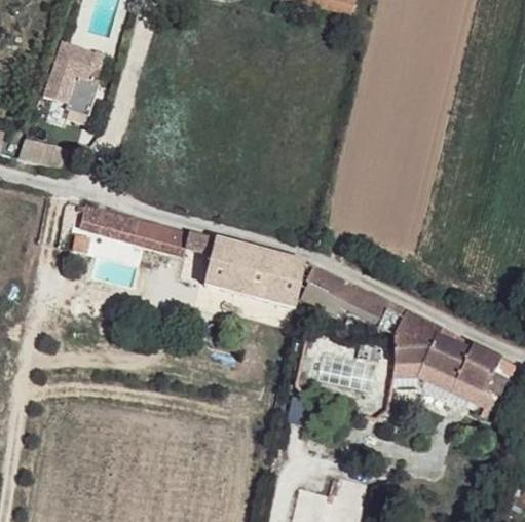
[(305,0),(352,11),(354,0),(305,0)]
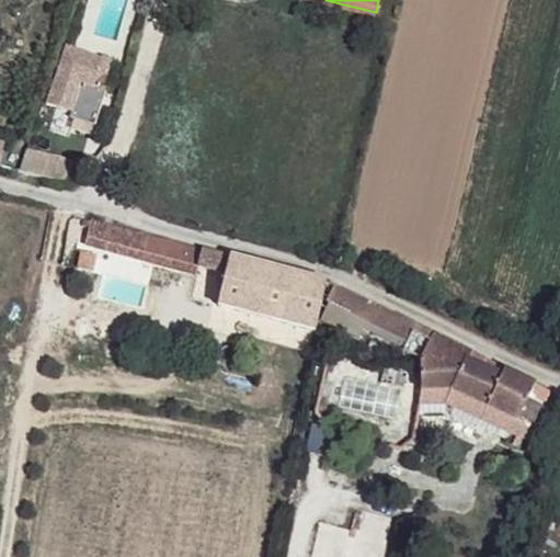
[(78,67),(98,71),(104,54),(84,47),(78,67)]
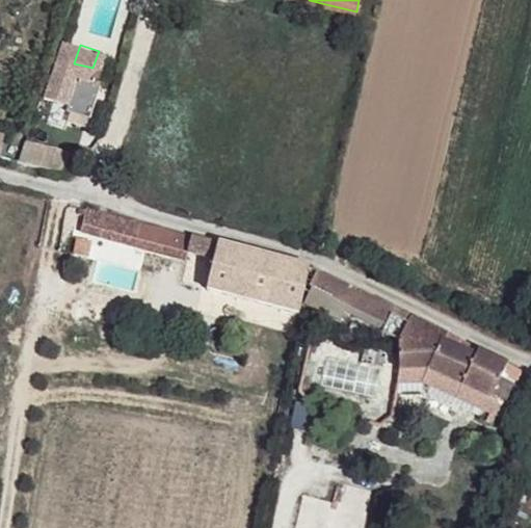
[(90,74),(93,68),(74,63),(72,68),(90,74)]
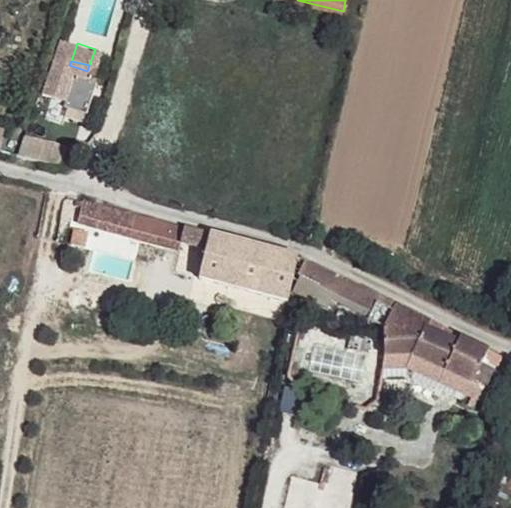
[(180,240),(184,224),(83,197),(78,216),(179,242),(180,240)]
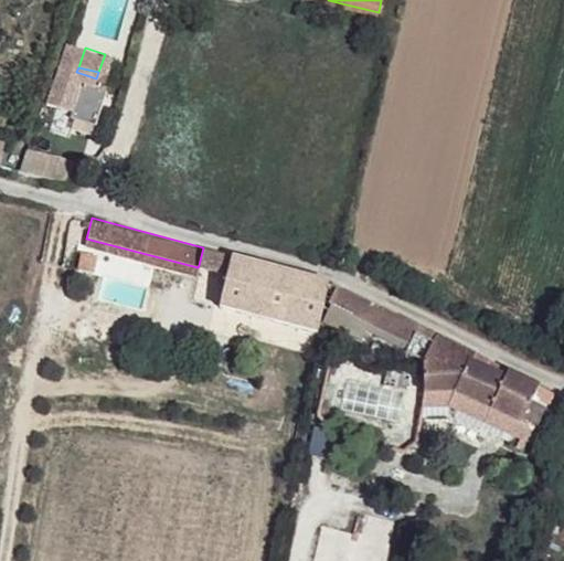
[(317,330),(327,282),(203,247),(199,265),(227,273),(220,304),(317,330)]
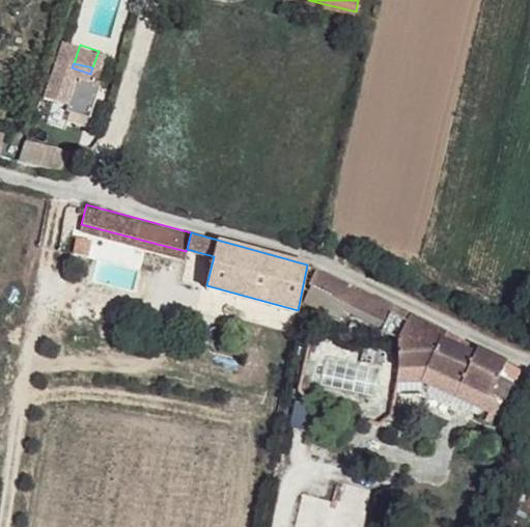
[(78,236),(75,251),(89,253),(92,239),(78,236)]
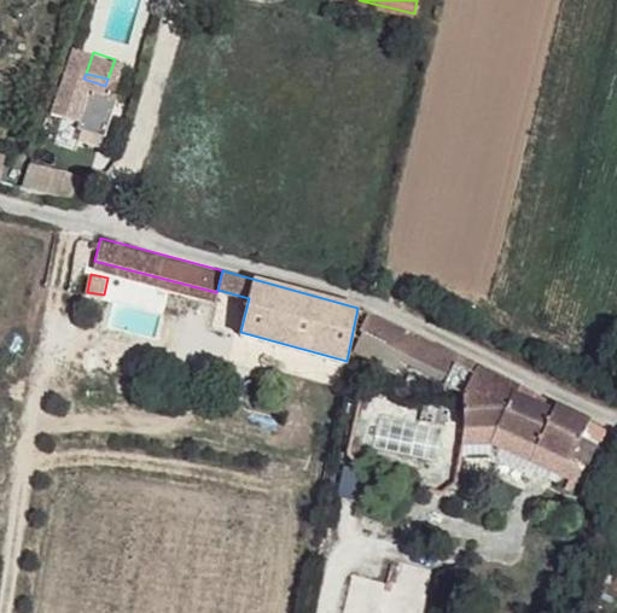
[(441,383),(463,395),(477,363),(379,314),(361,309),(359,328),(446,373),(441,383)]
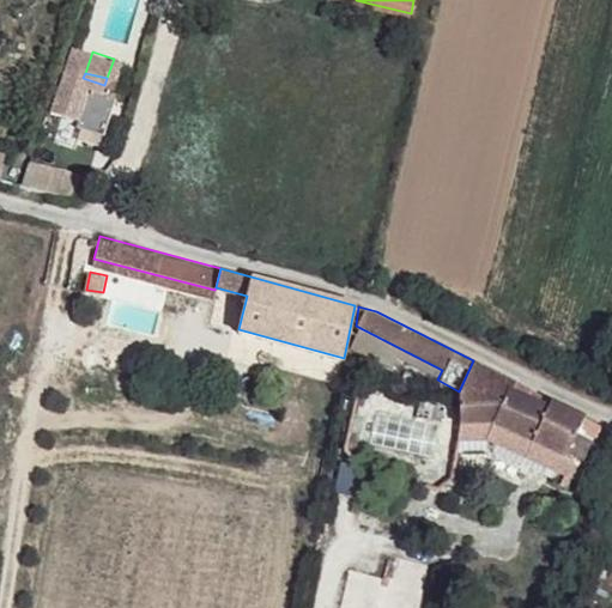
[(473,360),(459,391),(461,423),(494,421),(486,437),(576,478),(594,443),(576,435),(580,426),(598,435),(603,426),(551,401),(549,408),(511,389),(515,382),(473,360)]
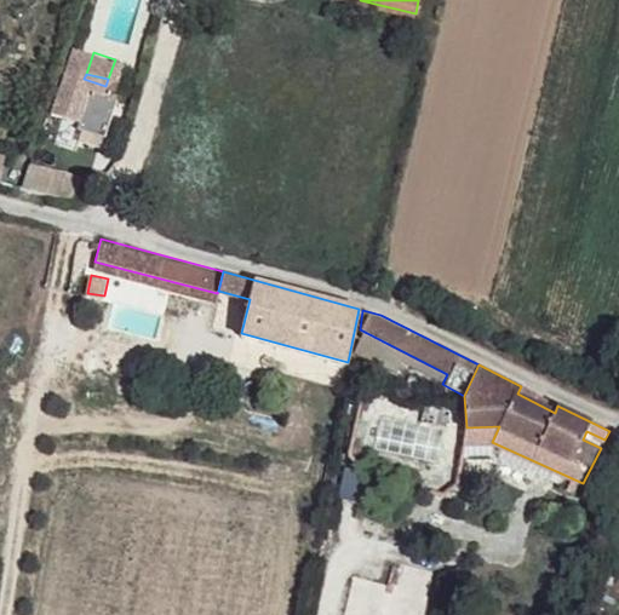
[(499,426),(466,427),(466,444),(492,442),(499,426)]
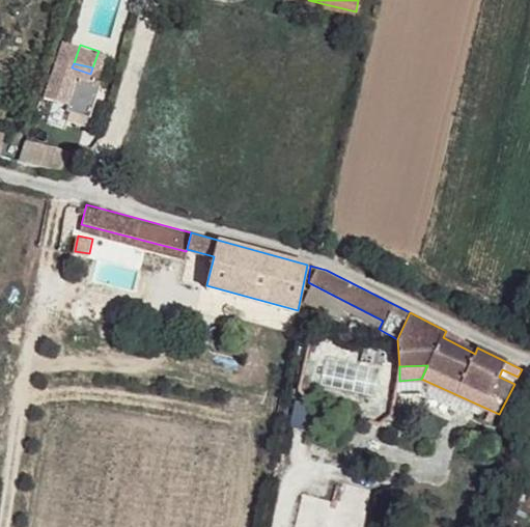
[(362,526),(371,486),(336,478),(331,498),(301,492),(291,526),(362,526)]
